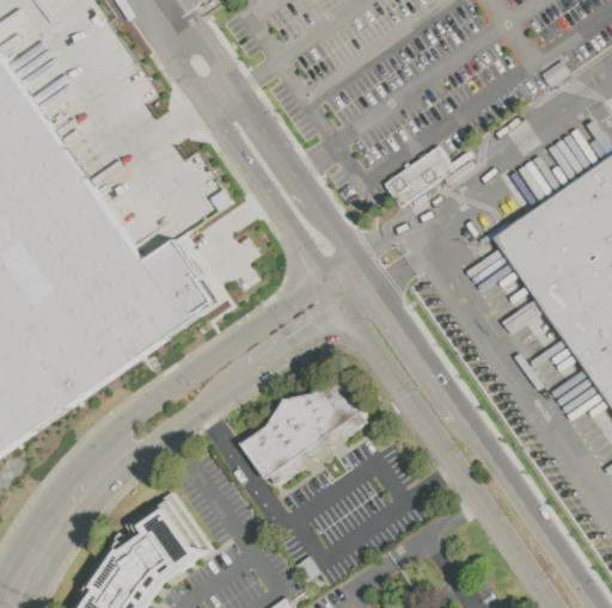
[(0,453),(231,293),(185,227),(146,256),(0,45),(0,453)]
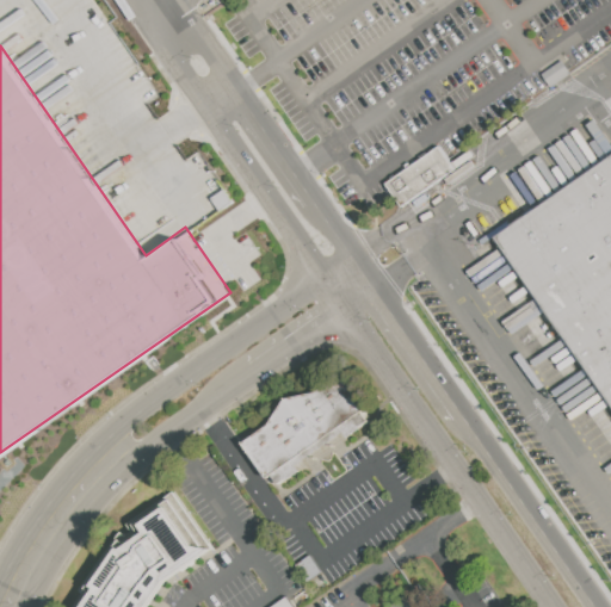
[(403,203),(388,180),(440,143),(456,166),(403,203)]
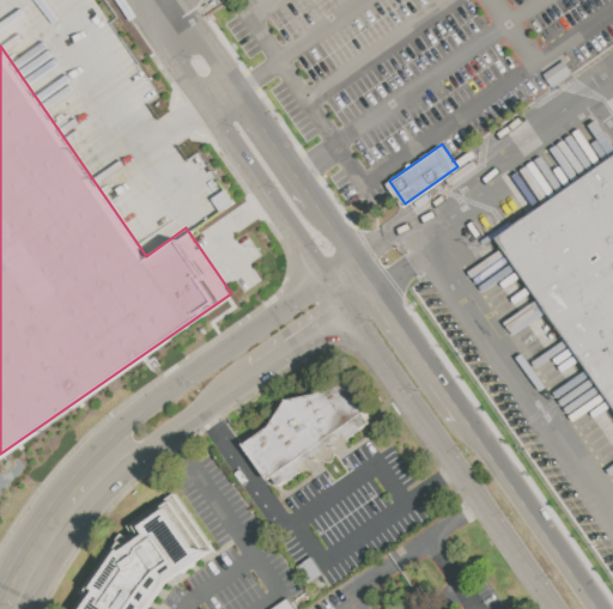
[(612,407),(495,239),(612,154),(612,407)]
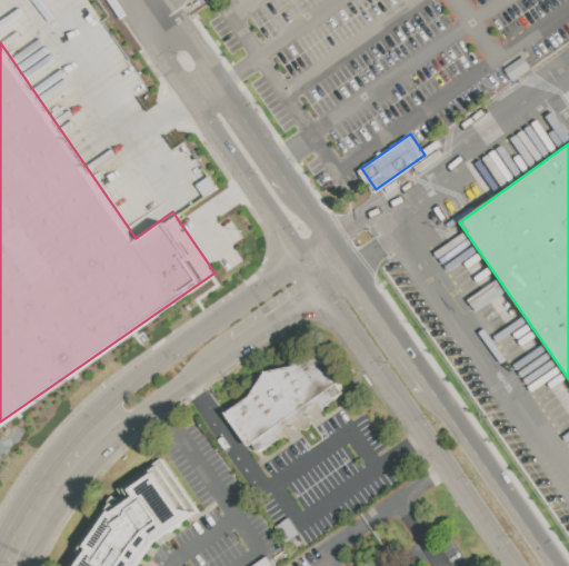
[(253,454),(292,427),(315,411),(342,393),(325,364),(308,375),(270,383),(265,391),(252,409),(231,423),(253,454)]
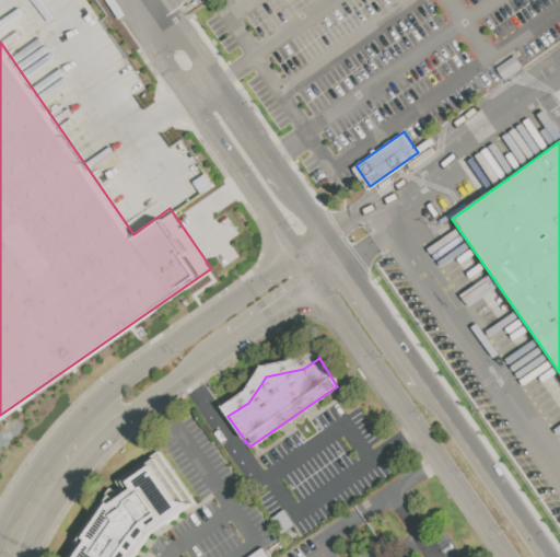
[(160,451),(196,503),(149,534),(133,556),(69,556),(109,487),(115,492),(120,487),(116,479),(160,451)]
